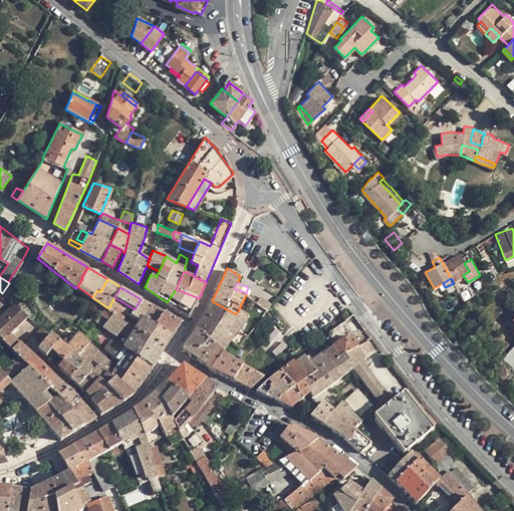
[(189,316),(199,298),(176,289),(167,302),(189,316)]
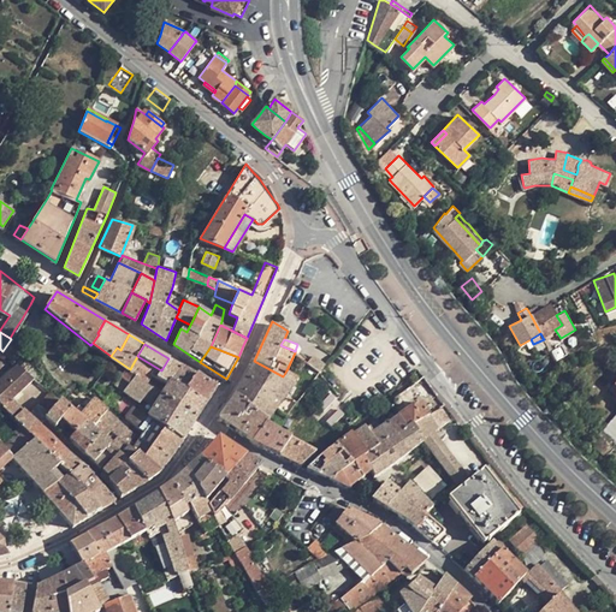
[(137,356),(130,369),(136,374),(196,416),(206,403),(170,379),(182,366),(169,358),(161,370),(137,356)]
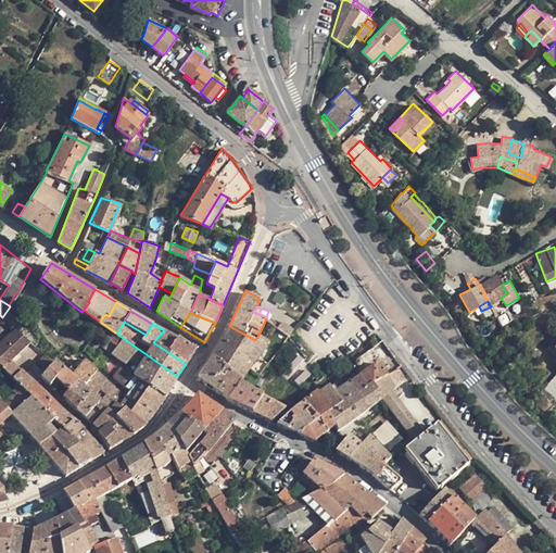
[(223,339),(212,354),(223,363),(241,379),(249,368),(258,374),(267,362),(258,355),(268,340),(258,335),(255,340),(229,326),(223,339)]
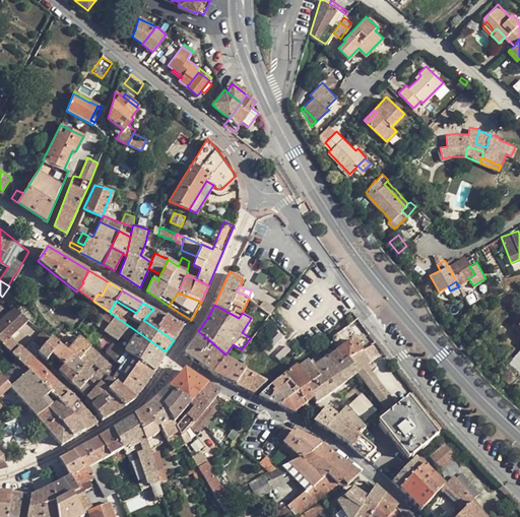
[(14,307),(0,320),(0,340),(2,342),(9,335),(28,318),(14,307)]
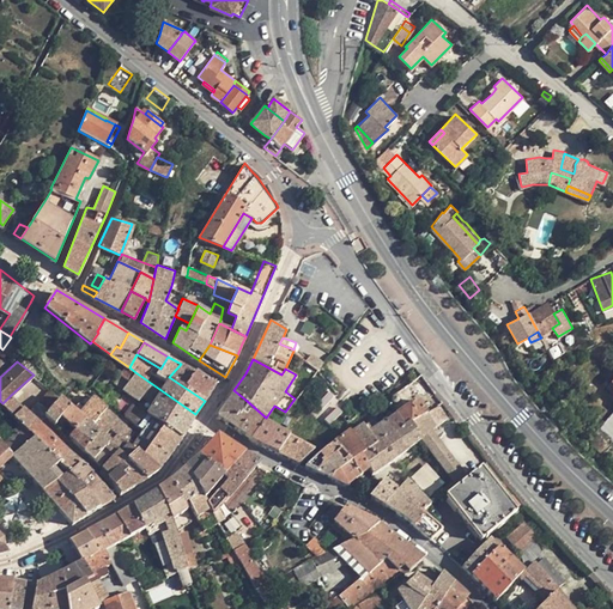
[(181,364),(169,377),(205,401),(214,385),(200,376),(195,372),(181,364)]
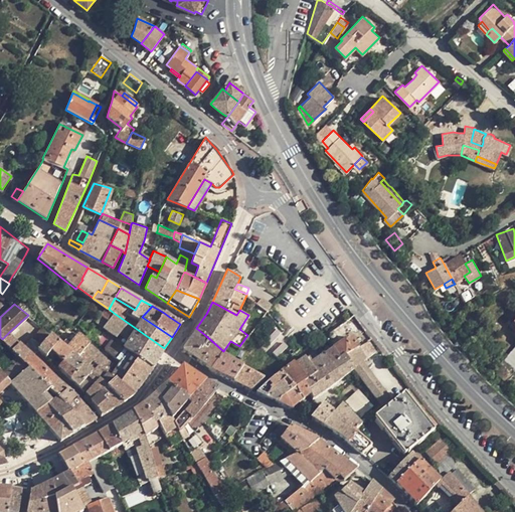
[(113,314),(105,308),(102,313),(109,319),(113,314)]
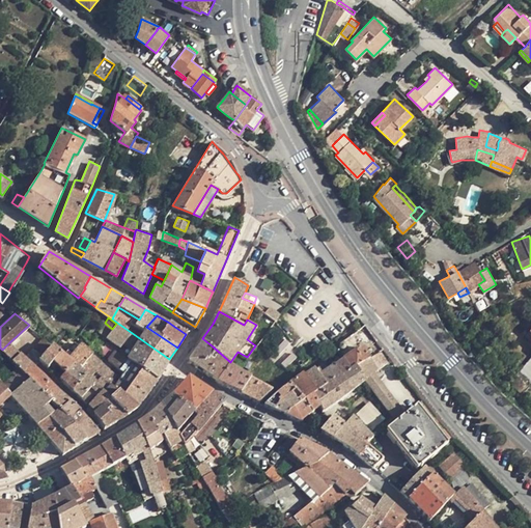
[(112,329),(106,336),(120,346),(117,352),(118,353),(112,361),(124,371),(131,362),(136,365),(143,370),(157,380),(169,359),(117,323),(116,324),(112,329)]
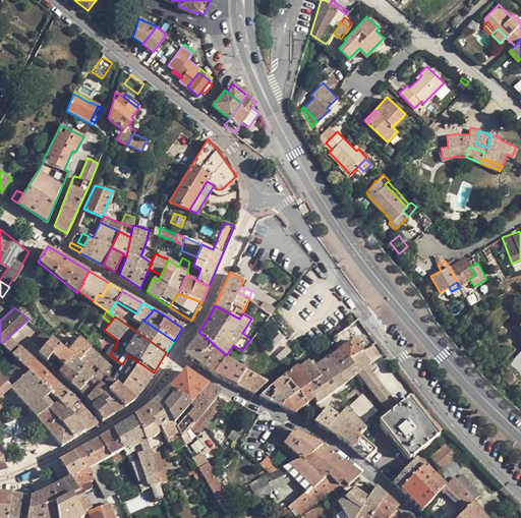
[(32,341),(41,348),(52,337),(42,329),(42,330),(32,341)]
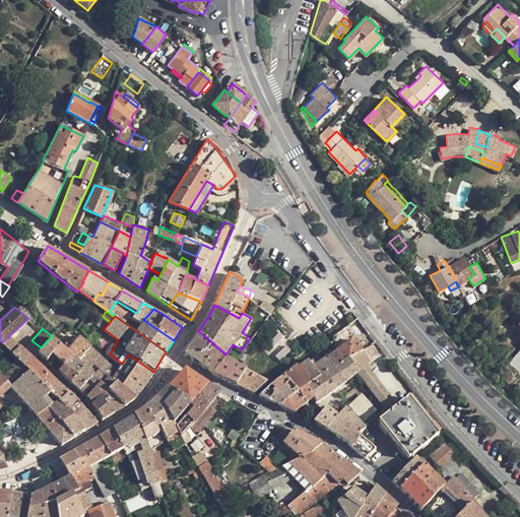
[(354,337),(345,344),(336,330),(330,334),(330,341),(335,350),(342,361),(362,348),(354,337)]
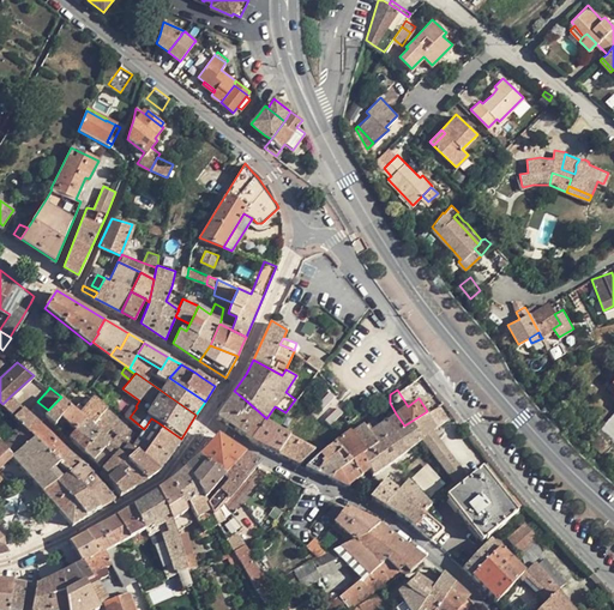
[(234,391),(217,415),(239,429),(251,439),(266,418),(246,400),(234,391)]
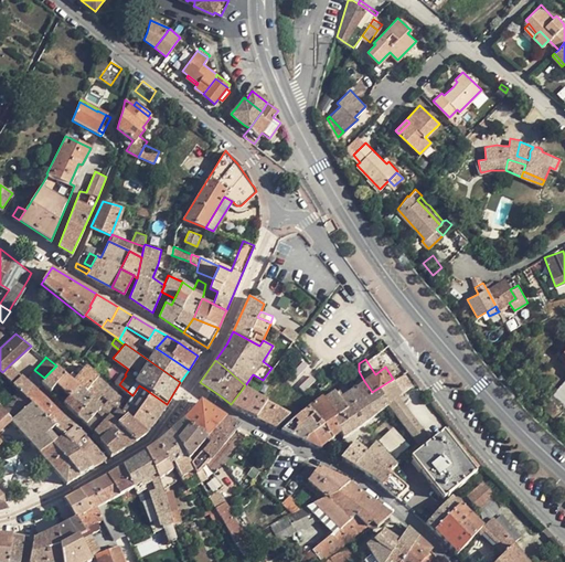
[(59,430),(67,420),(56,409),(46,399),(34,388),(24,379),(17,370),(10,364),(2,372),(10,380),(12,383),(21,392),(22,394),(32,402),(54,426),(59,430)]
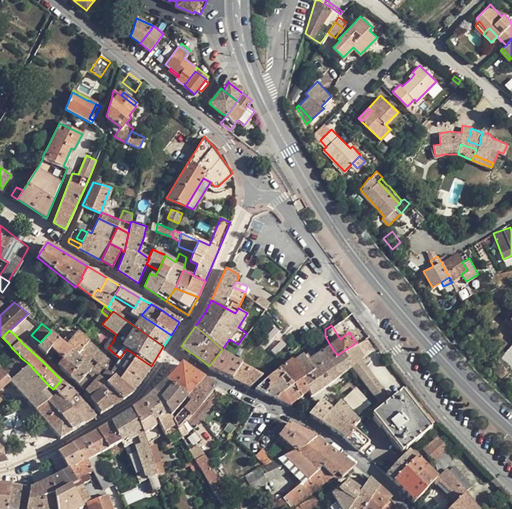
[(37,345),(46,353),(48,350),(51,347),(59,338),(51,331),(40,342),(37,345)]
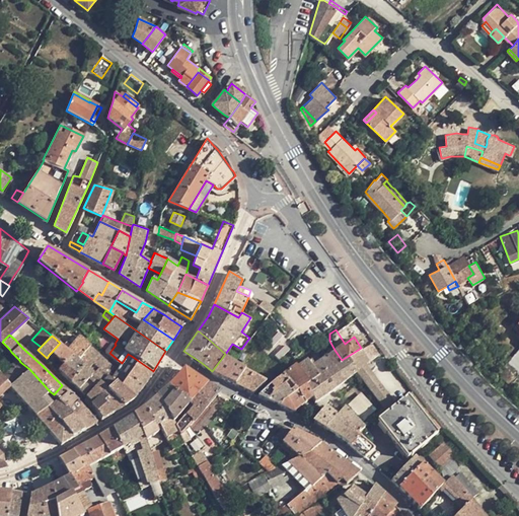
[(71,345),(67,349),(73,354),(78,359),(84,353),(91,344),(81,336),(78,336),(72,343),(71,345)]
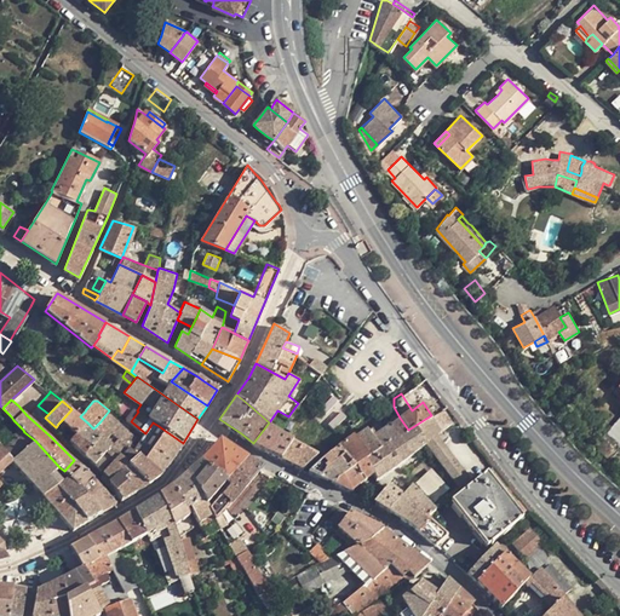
[(38,404),(27,415),(38,425),(45,418),(49,414),(38,406),(38,404)]
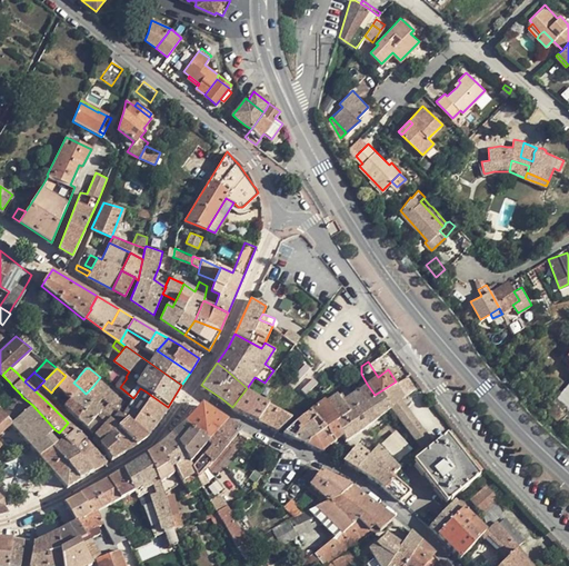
[(339,419),(335,423),(342,435),(345,440),(390,407),(401,420),(419,444),(415,447),(420,454),(433,444),(399,397),(416,387),(408,375),(396,381),(375,395),(361,404),(347,414),(339,419)]
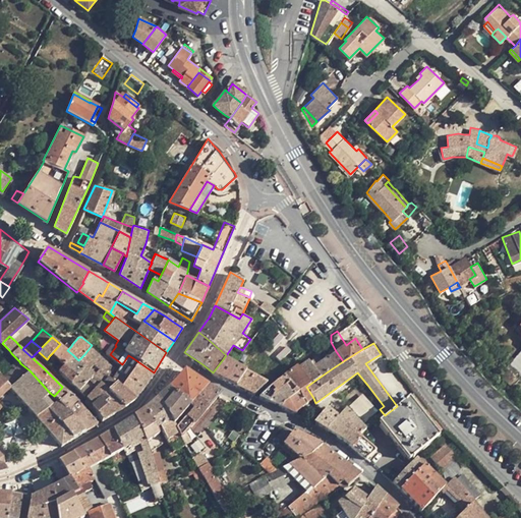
[(60,344),(52,353),(55,355),(64,364),(64,365),(73,355),(67,350),(63,347),(60,344)]
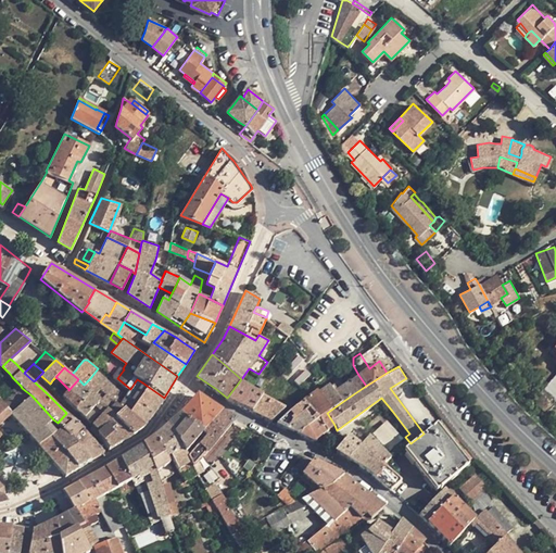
[(98,368),(90,378),(115,401),(118,403),(127,394),(113,384),(110,380),(98,368)]
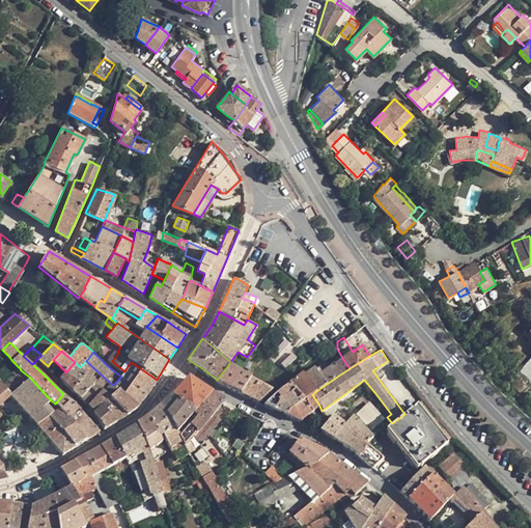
[(342,358),(330,366),(337,377),(350,368),(342,358)]
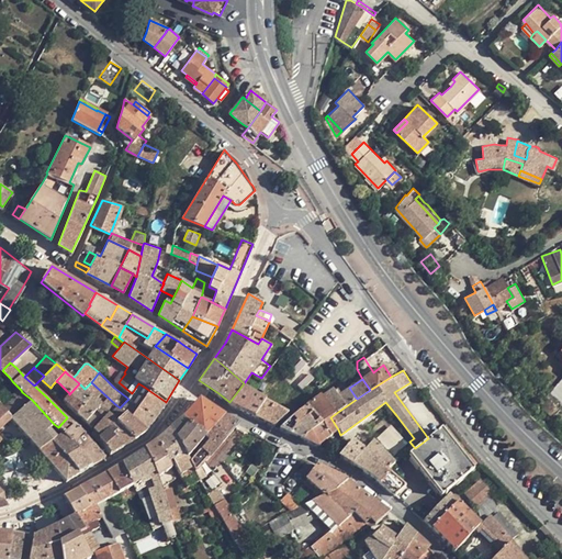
[(91,382),(85,389),(92,397),(91,397),(100,405),(105,410),(108,413),(116,422),(113,425),(116,431),(123,435),(130,440),(134,438),(146,429),(126,413),(120,407),(116,405),(91,382)]
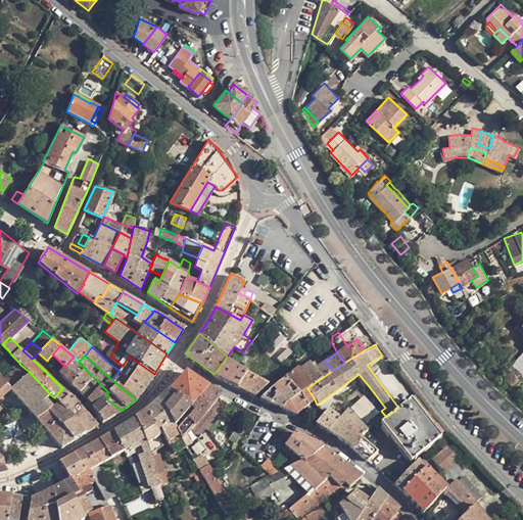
[(74,357),(64,367),(64,366),(58,371),(72,383),(78,376),(85,369),(86,369),(79,362),(74,357)]
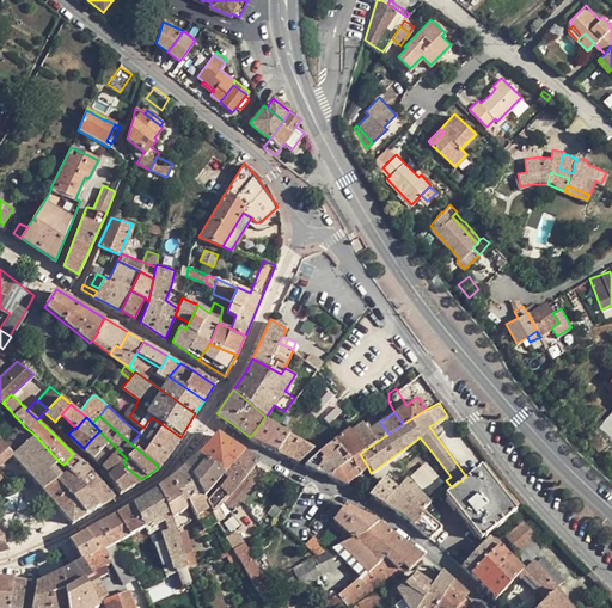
[(151,417),(144,428),(150,431),(157,421),(151,417)]
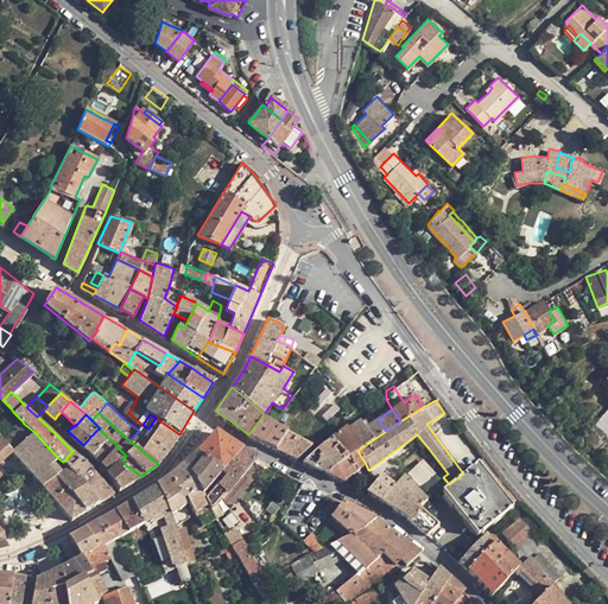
[(264,414),(248,434),(276,447),(287,431),(280,427),(274,424),(272,423),(273,420),(265,414),(264,414)]
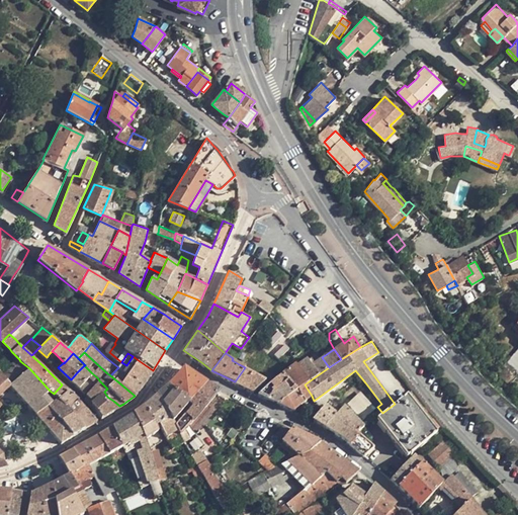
[(0,393),(10,384),(14,390),(18,394),(21,397),(22,398),(36,414),(48,406),(53,403),(46,395),(50,391),(29,368),(20,361),(19,359),(14,364),(4,354),(0,358),(0,393)]
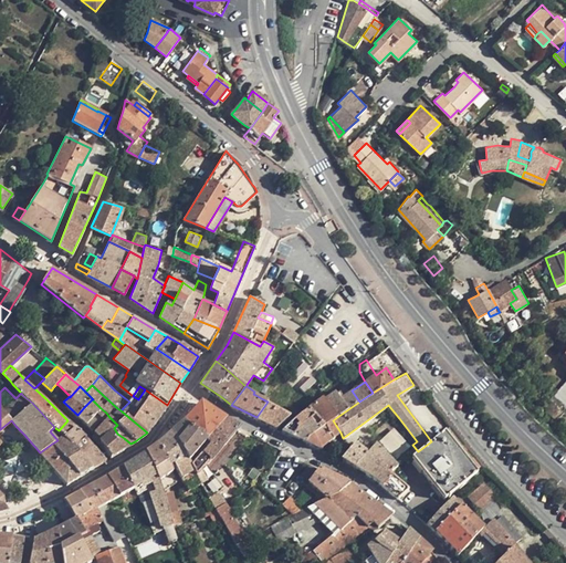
[(138,399),(127,416),(147,433),(167,405),(153,395),(145,389),(138,399)]
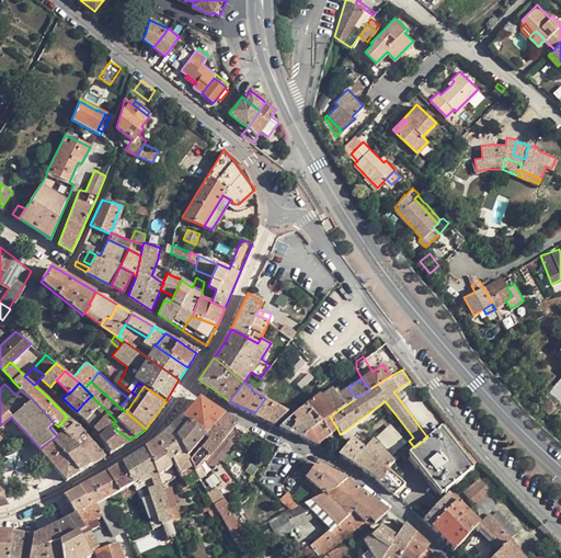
[(321,395),(334,413),(342,408),(356,398),(348,387),(340,393),(336,395),(334,390),(332,388),(321,395)]
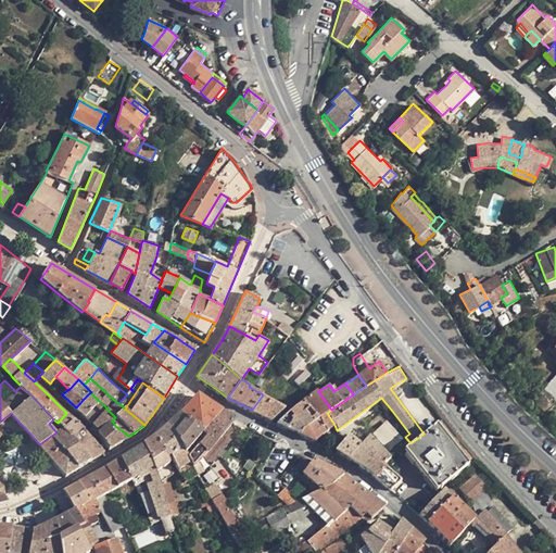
[(318,419),(327,413),(331,410),(318,391),(317,390),(303,400),(308,407),(318,419)]
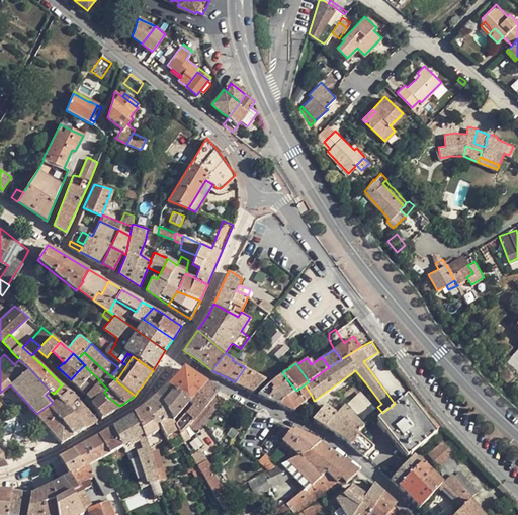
[(77,372),(71,379),(79,388),(92,373),(84,365),(77,372)]
